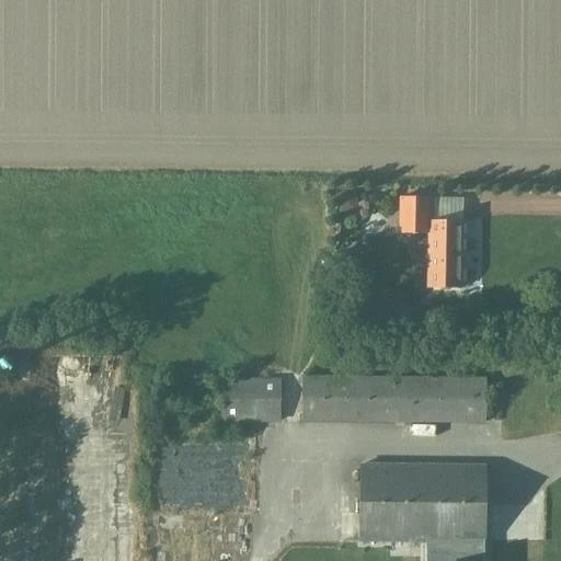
[(430,198),(400,197),(399,232),(428,233),(427,254),(460,255),(461,224),(461,222),(428,221),(430,198)]
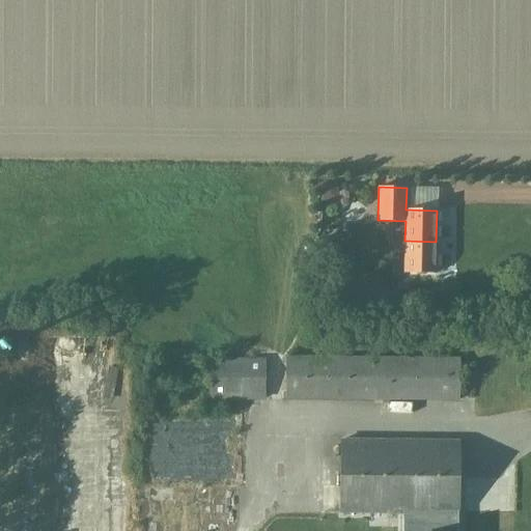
[(436,242),(404,241),(404,270),(403,270),(403,272),(436,272),(436,271),(436,242)]
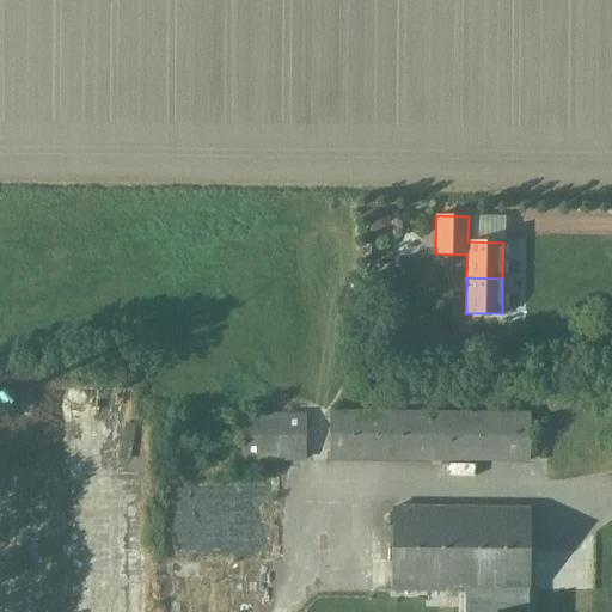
[(520,386),(520,374),(503,373),(503,385),(520,386)]
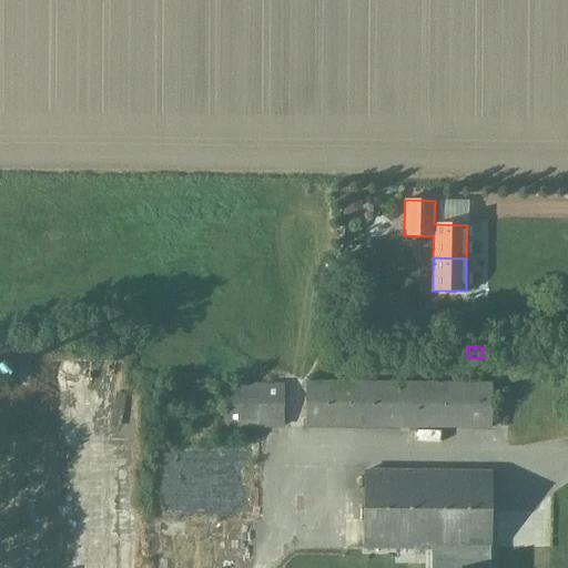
[(0,378),(11,379),(11,362),(0,361),(0,378)]
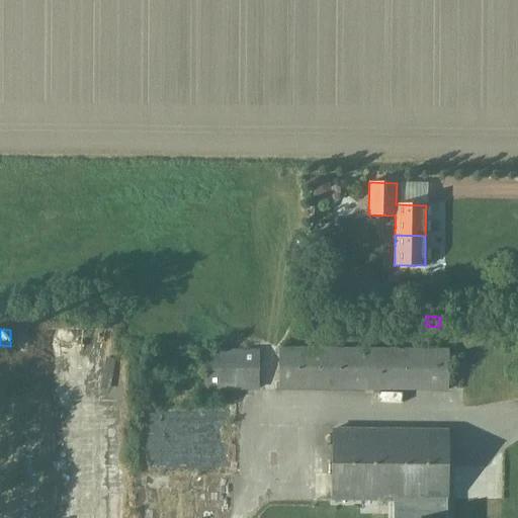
[(448,391),(448,348),(278,347),(277,390),(448,391)]
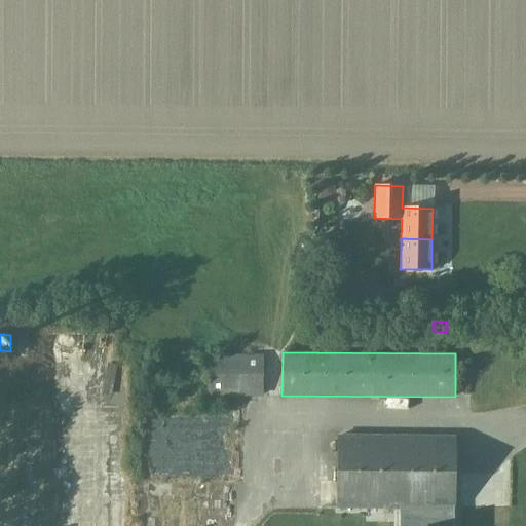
[(263,396),(263,354),(208,354),(208,396),(263,396)]
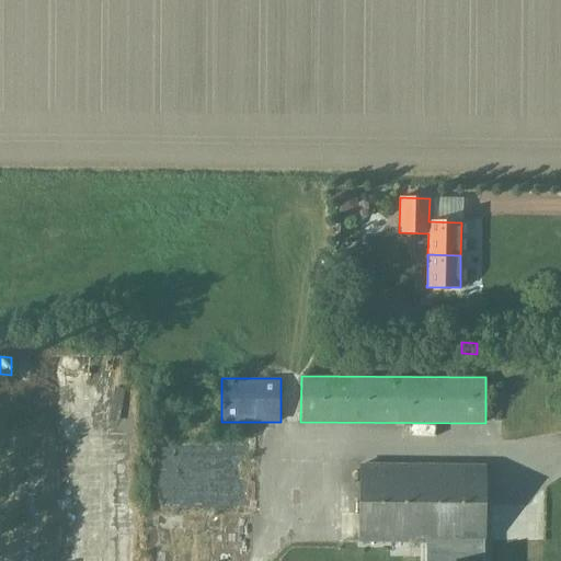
[(359,464),(359,540),(447,541),(479,541),(484,541),(484,466),(359,464)]
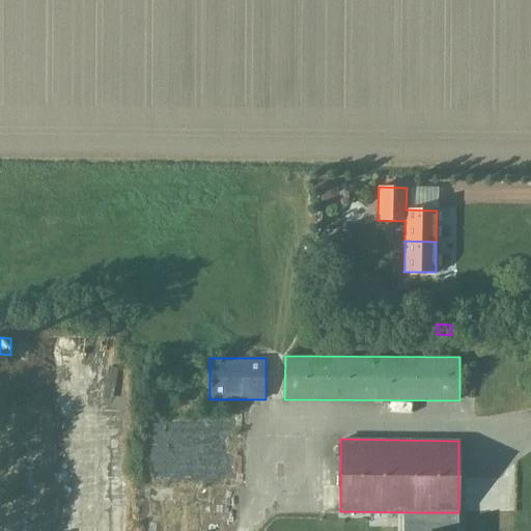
[(452,530),(453,512),(423,512),(422,530),(452,530)]
